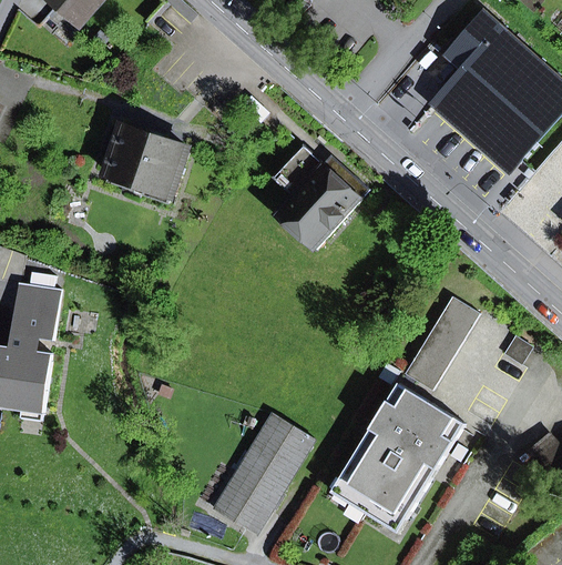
[(63,0),(80,14),(92,0),(63,0)]
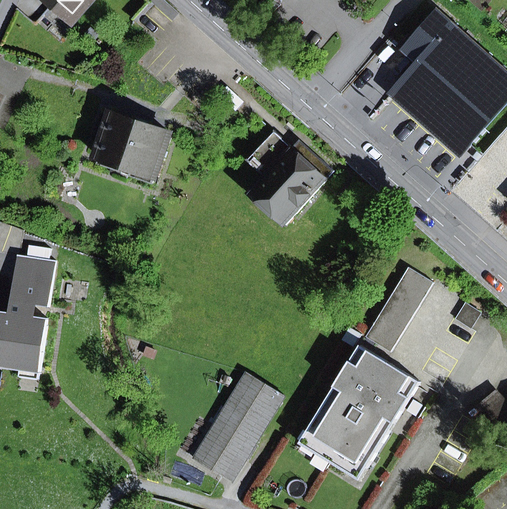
[(395,81),(465,143),(506,95),(506,72),(434,9),(401,46),(415,58),(395,81)]
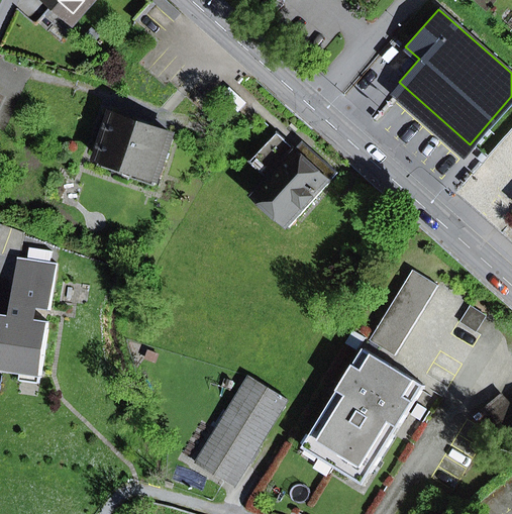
[(459,156),(470,144),(399,82),(389,93),(459,156)]
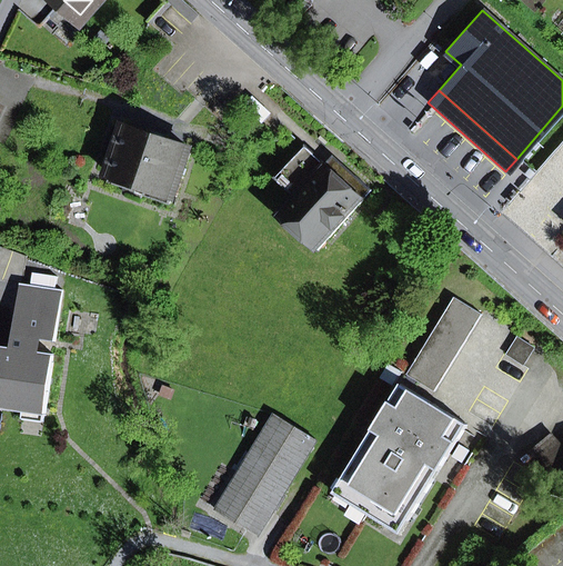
[(167,201),(186,145),(121,123),(120,127),(112,148),(102,180),(167,201)]
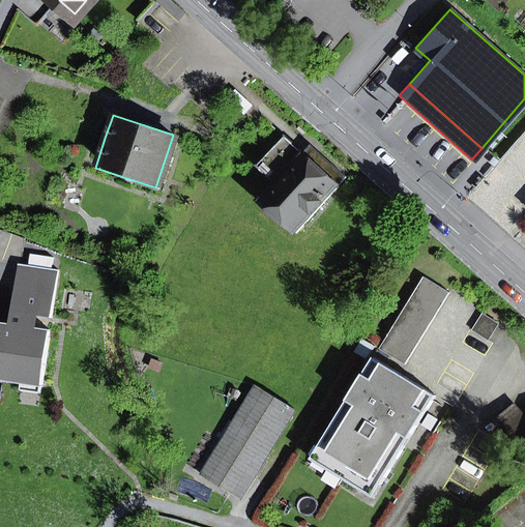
[(96,135),(105,138),(112,118),(103,115),(96,135)]
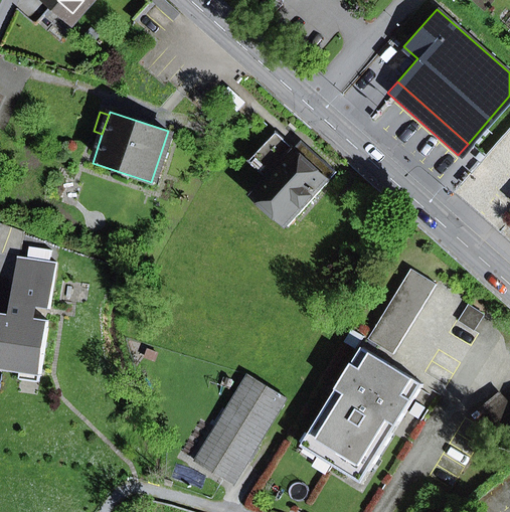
[(284,223),(333,170),(305,145),(299,152),(292,146),(285,152),(275,143),(281,136),(274,129),(245,159),(264,175),(248,192),(284,223)]
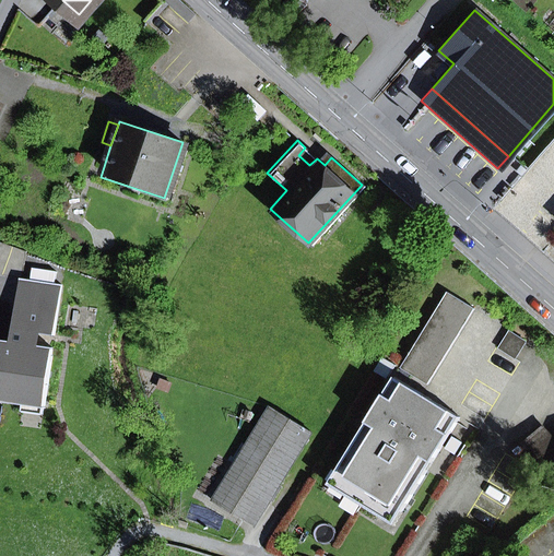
[(309,165),(317,158),(305,148),(298,155),(309,165)]
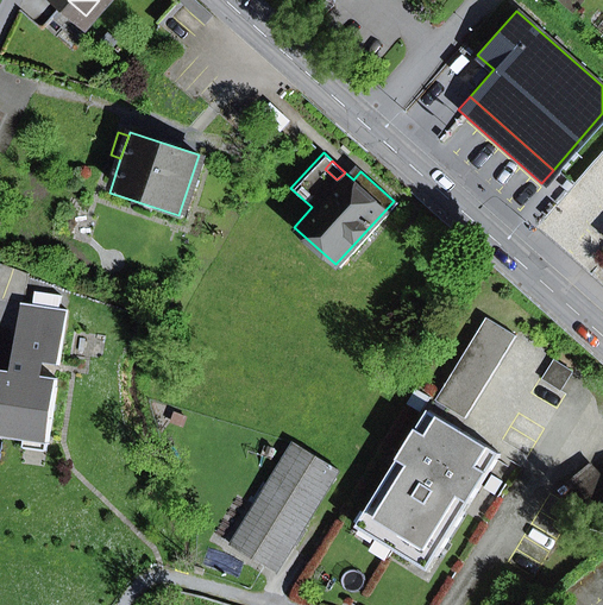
[(353,180),(360,171),(352,163),(345,172),(353,180)]
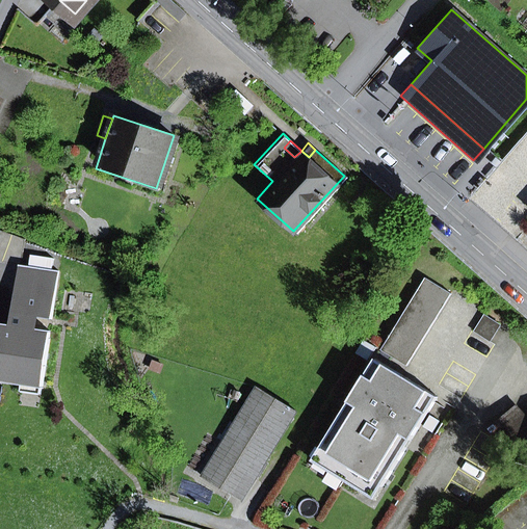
[(14,312),(21,263),(15,263),(6,322),(46,328),(48,317),(14,312)]
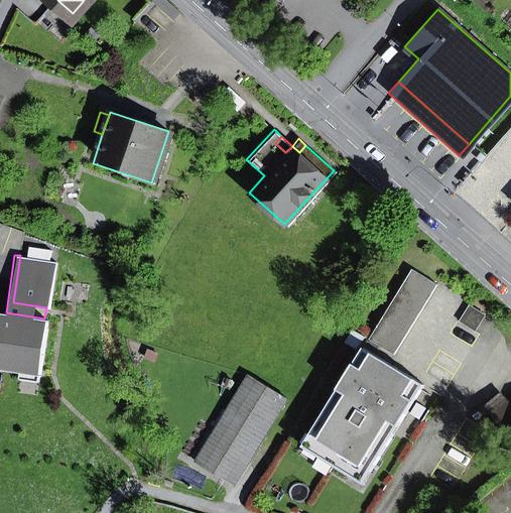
[(20,255),(13,302),(46,307),(53,260),(20,255)]
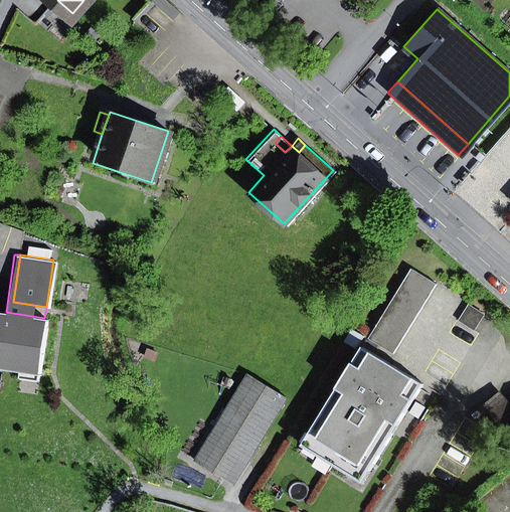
[(389,352),(433,282),(407,267),(364,336),(389,352)]
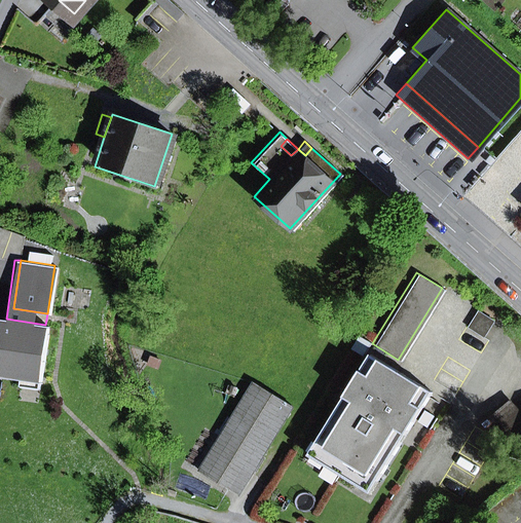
[(430,370),(473,297),(448,283),(405,356),(430,370)]
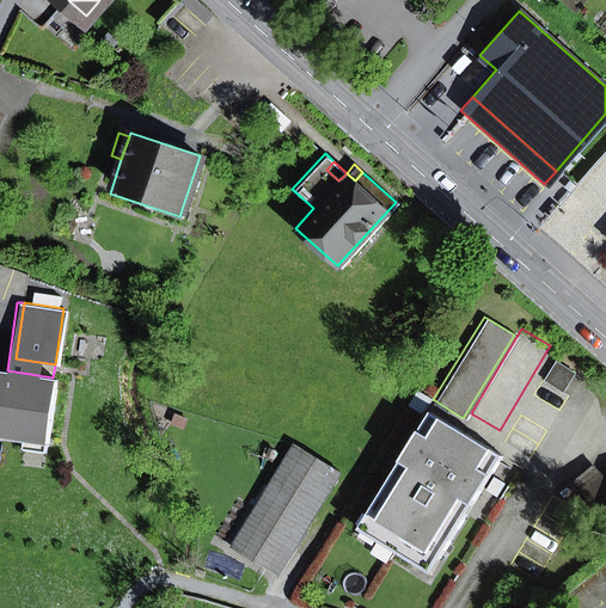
[(555,387),(567,368),(554,360),(542,379),(555,387)]
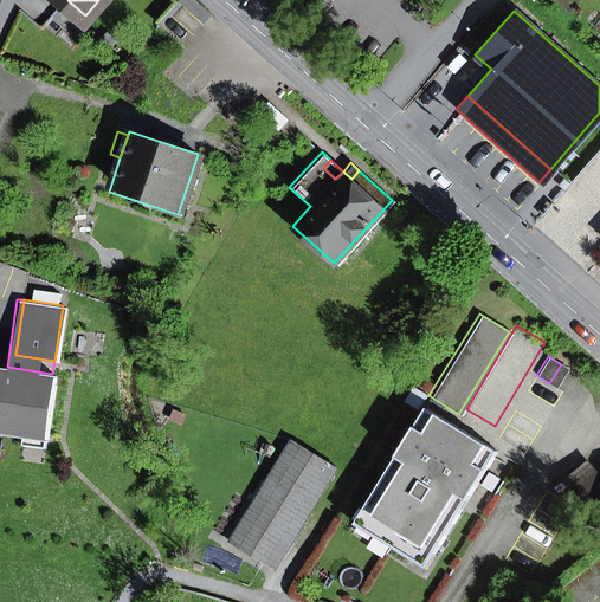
[(42,439),(43,439),(52,374),(7,367),(5,376),(0,375),(0,432),(19,435),(42,439)]
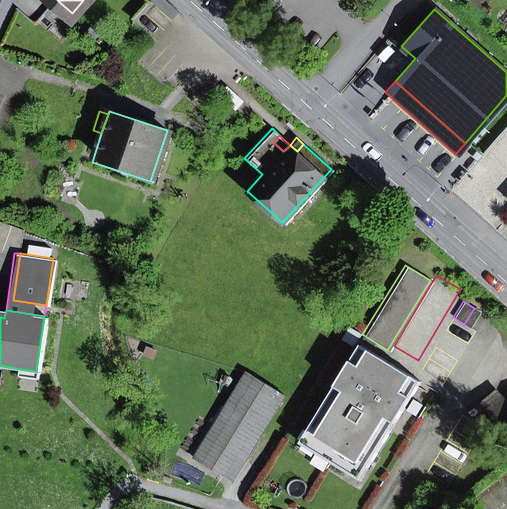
[(349,457),(364,466),(417,379),(357,343),(304,429),(318,438),(311,450),(342,469),(349,457)]
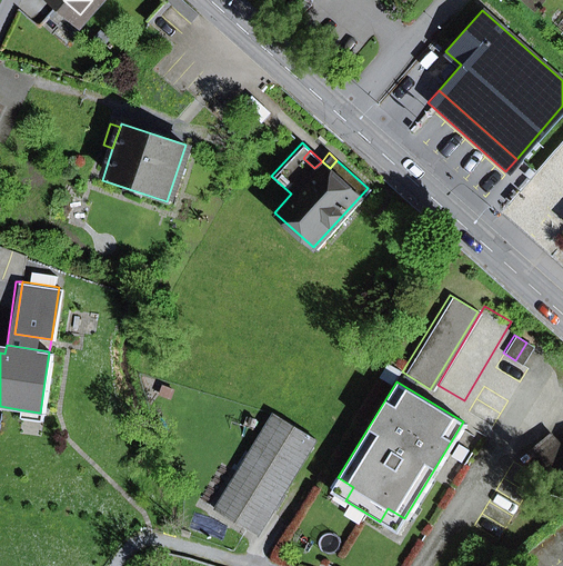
[(38,419),(39,413),(18,409),(17,416),(38,419)]
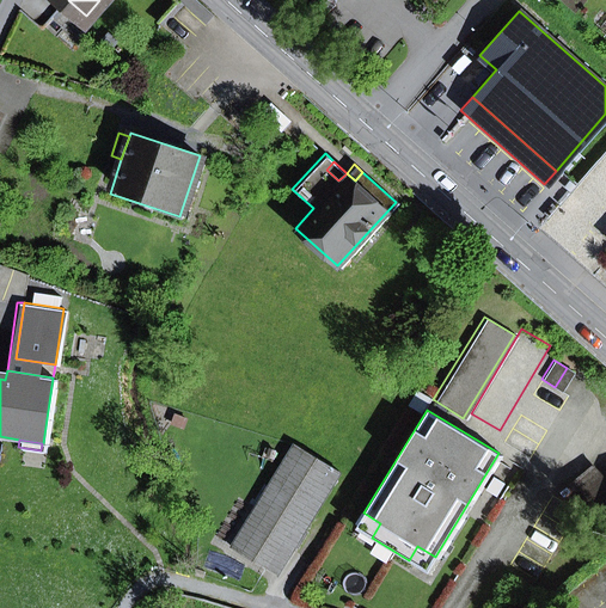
[(276,540),(287,546),(335,468),(293,443),(230,547),(261,566),(276,540)]
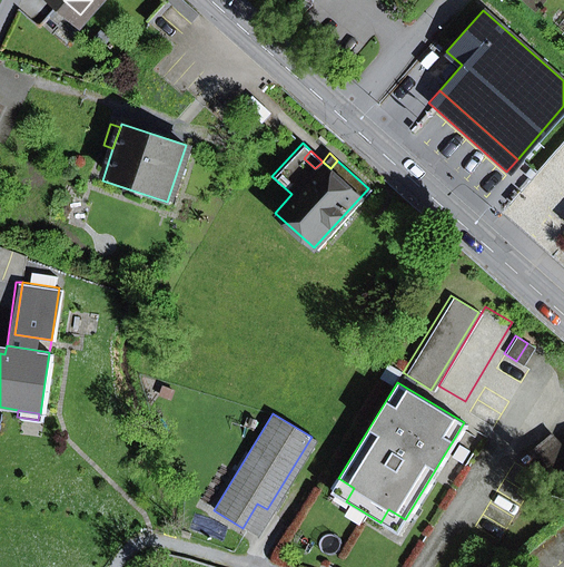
[(563,452),(547,436),(522,457),(563,506),(563,452)]
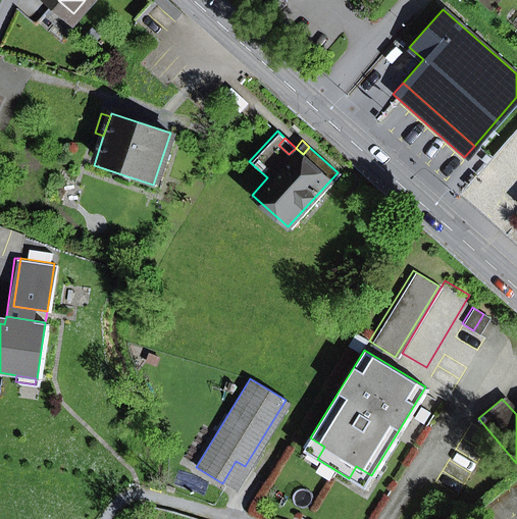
[(303,450),(317,459),(324,447),(310,437),(303,450)]
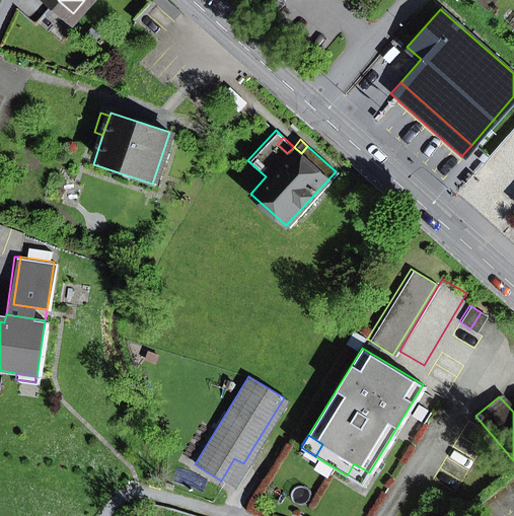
[(221,481),(229,486),(243,463),(234,458),(221,481)]
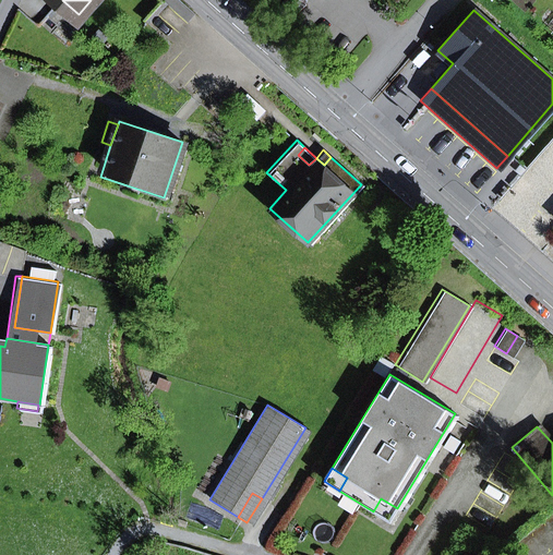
[(373,511),(388,521),(397,508),(381,498),(373,511)]
